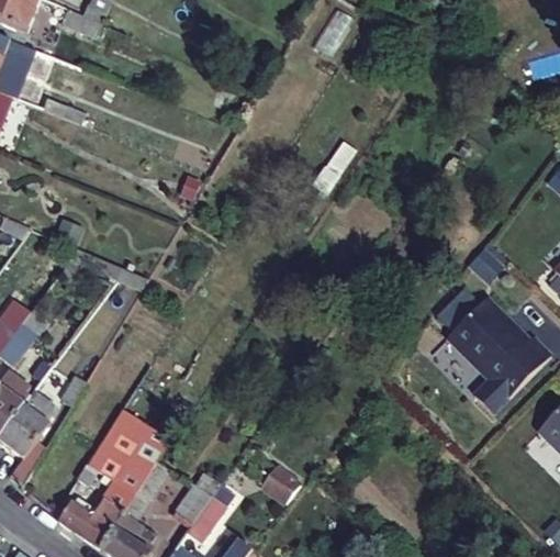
[(0,23),(22,34),(37,0),(0,0),(0,23)]
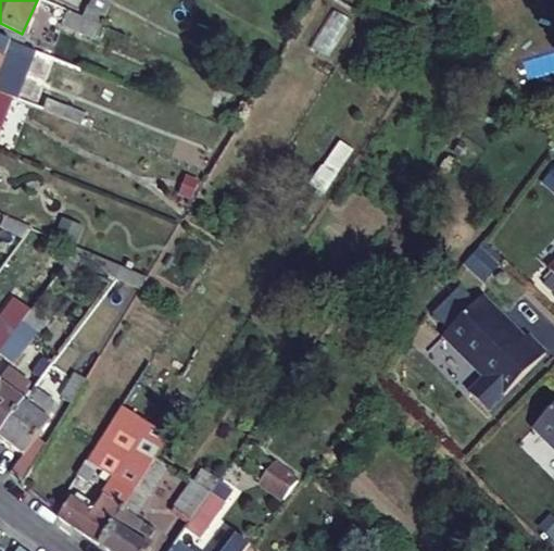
[(91,9),(76,2),(71,13),(86,20),(91,9)]
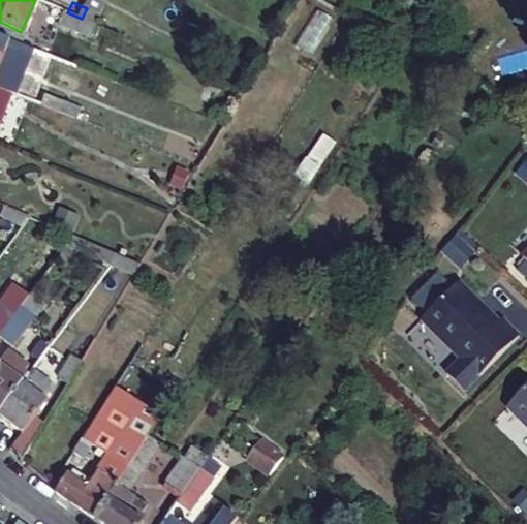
[(45,19),(76,32),(82,19),(67,12),(51,5),(45,19)]
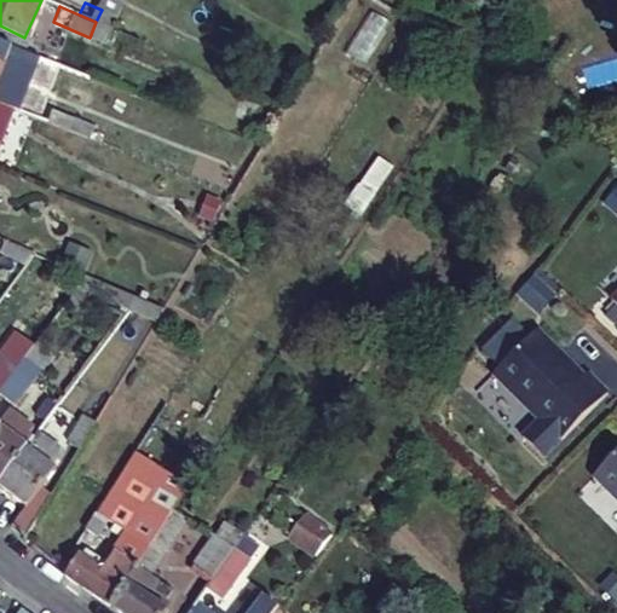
[(0,40),(19,48),(24,38),(0,25),(0,40)]
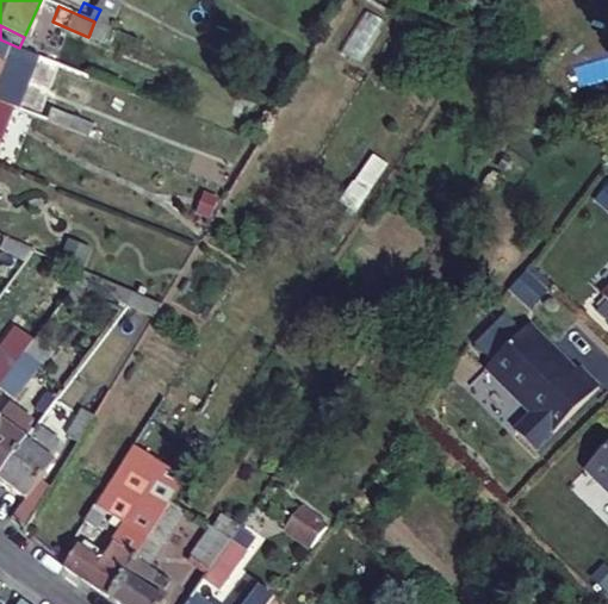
[(0,67),(1,63),(31,75),(39,56),(19,48),(0,39),(0,67)]
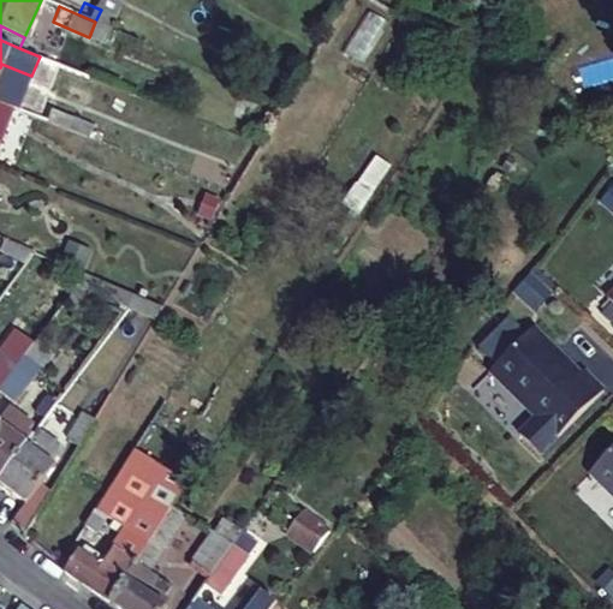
[(71,117),(49,108),(45,121),(66,130),(71,117)]
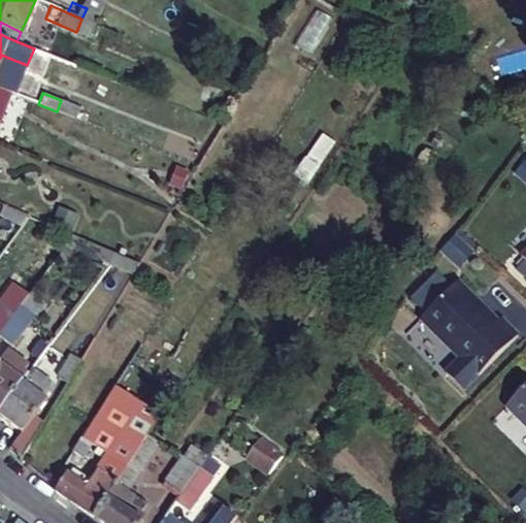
[(50,125),(69,133),(74,118),(57,111),(38,104),(34,113),(52,122),(50,125)]
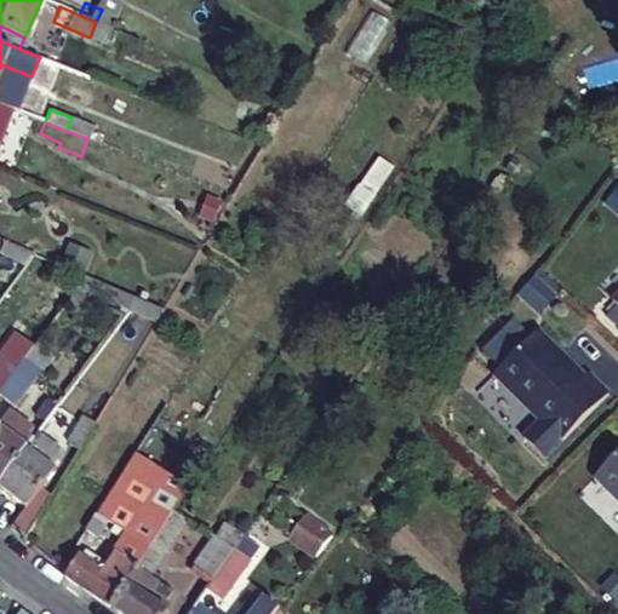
[(343,196),(359,207),(393,159),(377,149),(343,196)]
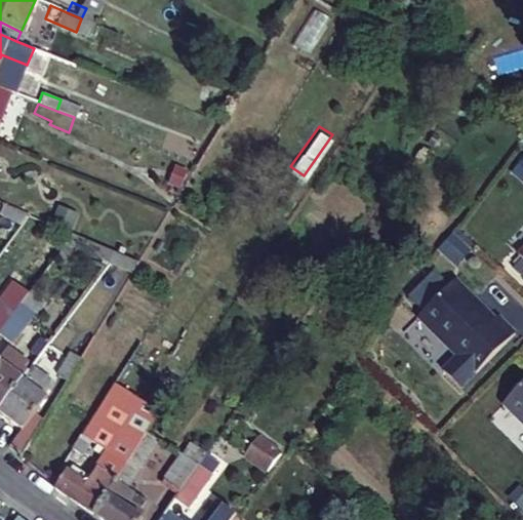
[(522,152),(509,168),(522,181),(522,152)]
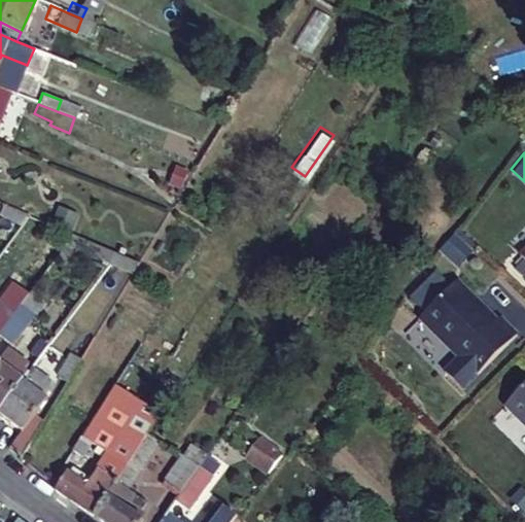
[(5,204),(2,214),(23,222),(29,214),(5,204)]
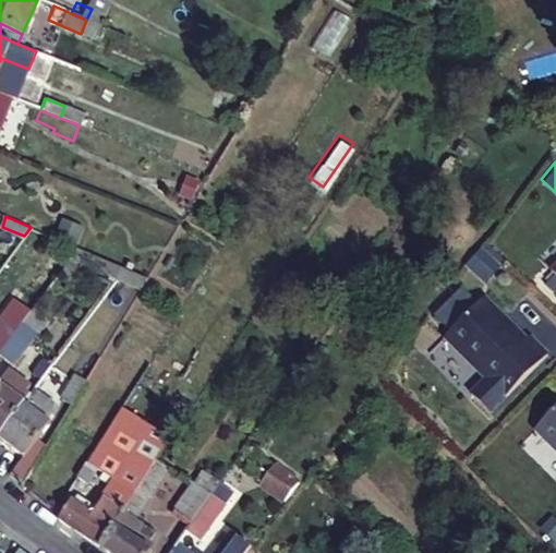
[(499,262),(480,243),(463,262),(483,279),(499,262)]
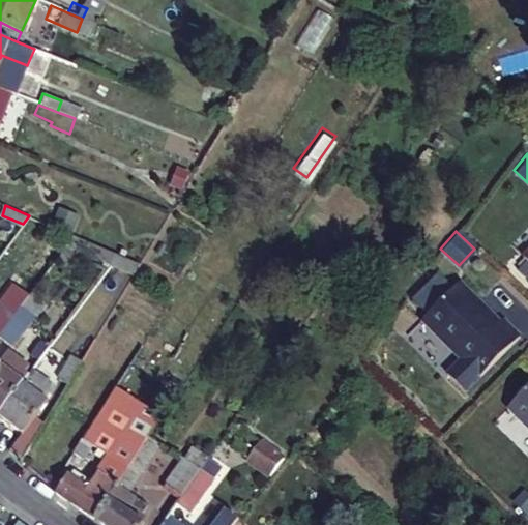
[(65,245),(109,264),(117,254),(74,235),(65,245)]
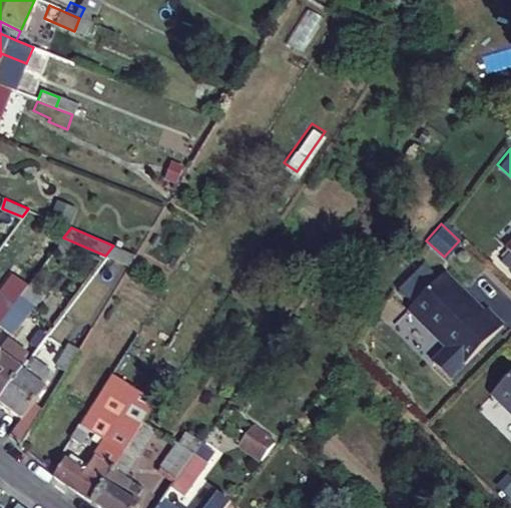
[(113,245),(105,256),(128,266),(135,256),(113,245)]
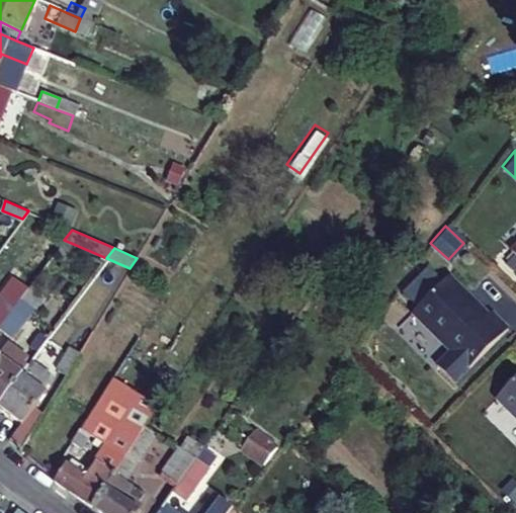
[(453,378),(507,324),(491,309),(488,312),(475,300),(473,302),(463,293),(466,290),(447,272),(413,308),(451,346),(436,361),(453,378)]
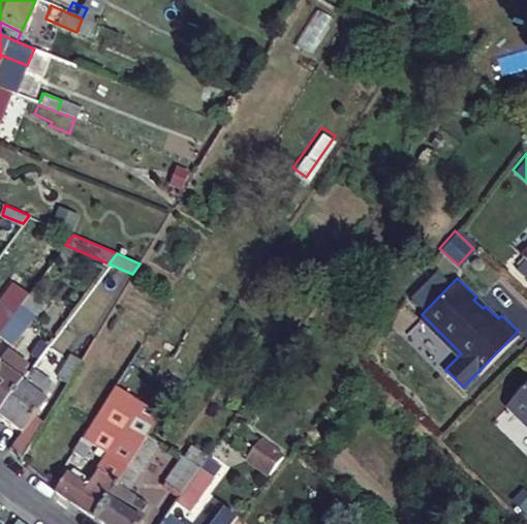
[(19,307),(30,291),(14,280),(0,299),(0,333),(19,307)]
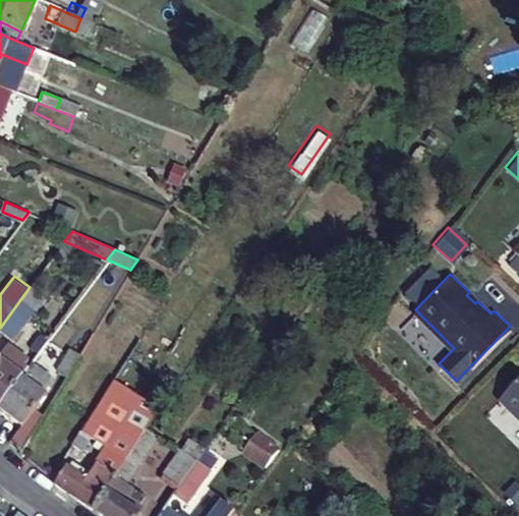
[(18,302),(0,328),(0,330),(12,339),(33,312),(18,302)]
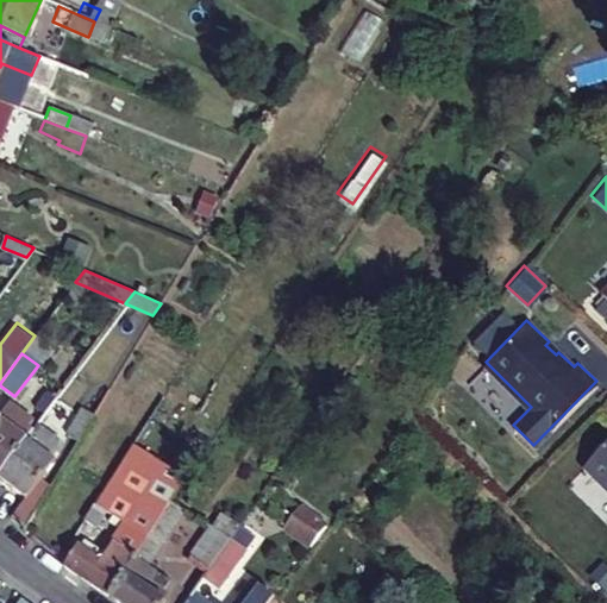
[(0,470),(38,420),(8,399),(0,409),(0,470)]
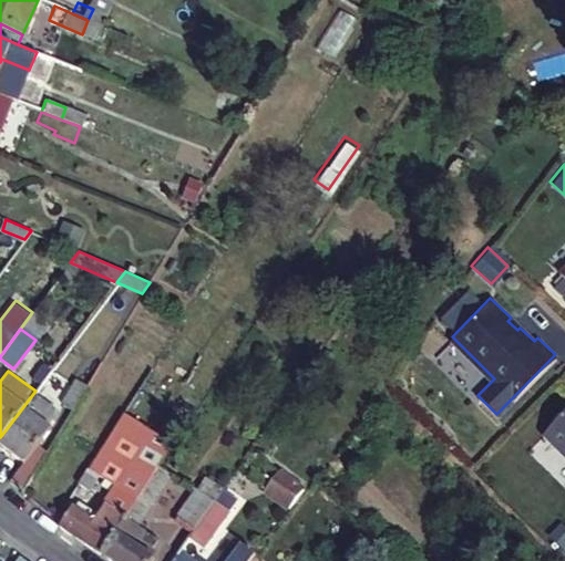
[(73,409),(88,385),(76,378),(61,402),(73,409)]
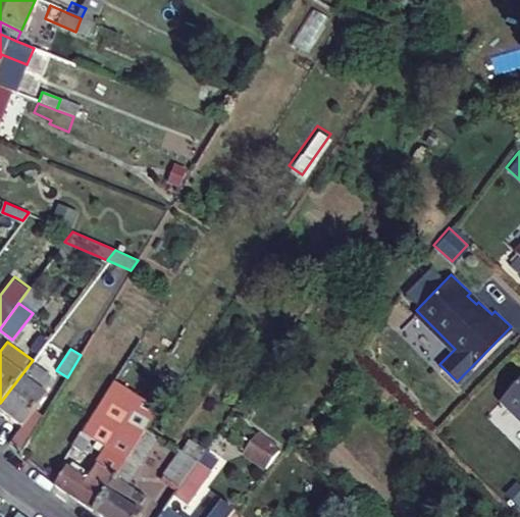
[(0,408),(22,425),(37,406),(48,391),(45,388),(55,375),(34,358),(33,360),(0,403),(0,408)]
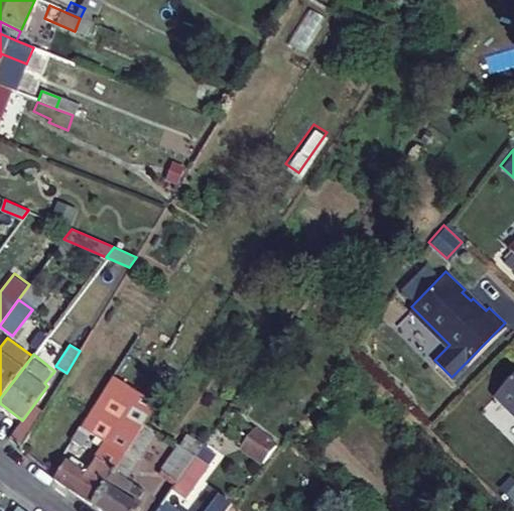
[(513,372),(495,392),(513,411),(513,372)]
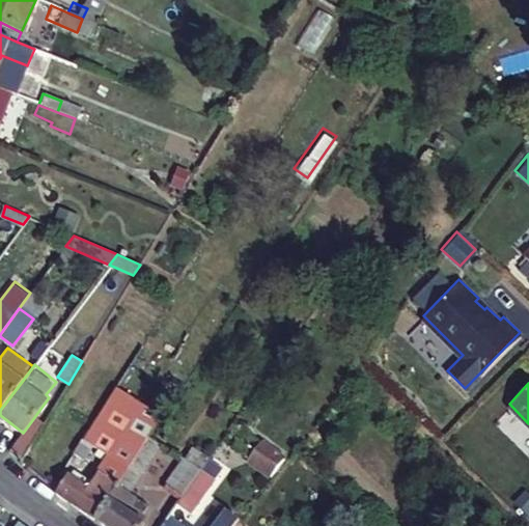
[(82,454),(106,417),(96,411),(73,448),(82,454)]
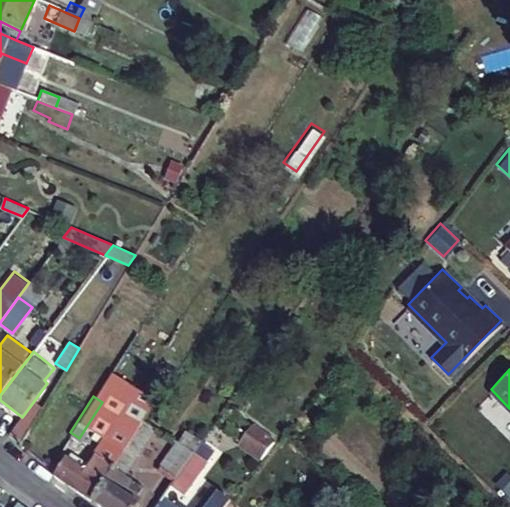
[(22,442),(45,404),(36,398),(22,417),(10,433),(22,442)]
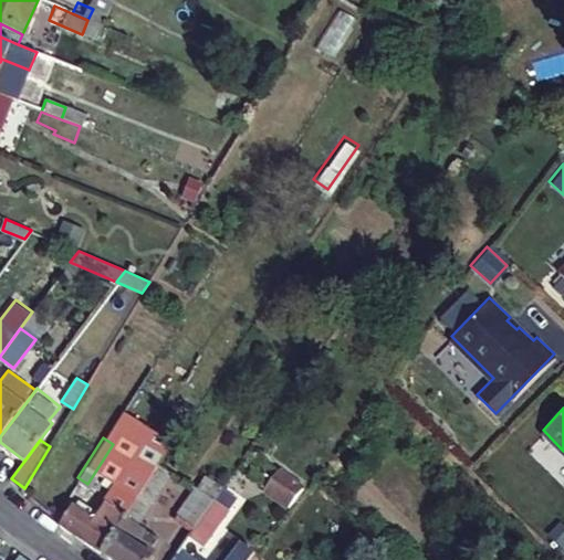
[(59,522),(100,552),(157,466),(148,461),(129,487),(135,490),(133,494),(122,486),(107,506),(103,502),(92,516),(73,504),(59,522)]
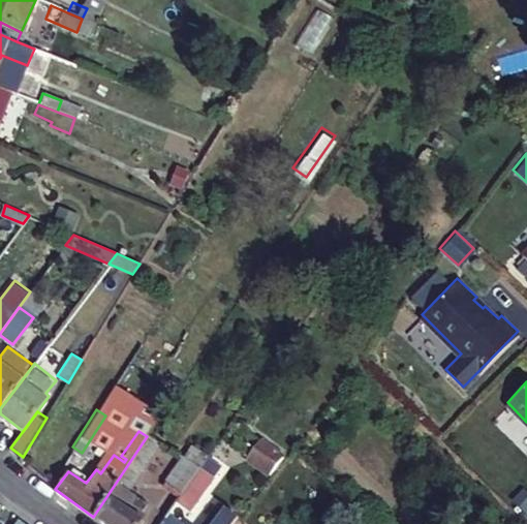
[(244,452),(265,468),(281,448),(260,432),(244,452)]
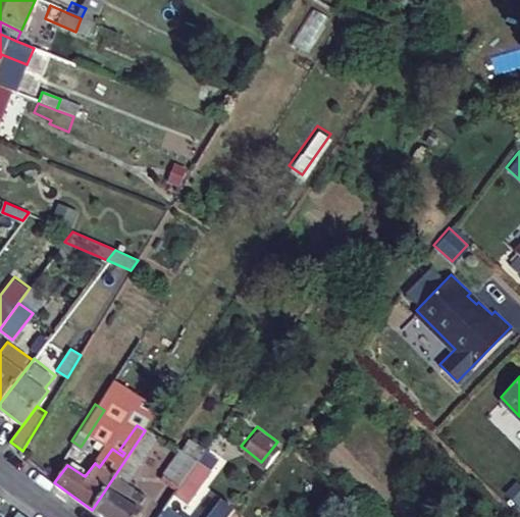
[(119,503),(130,489),(122,482),(153,437),(145,430),(92,510),(102,516),(135,516),(138,514),(132,510),(119,503)]
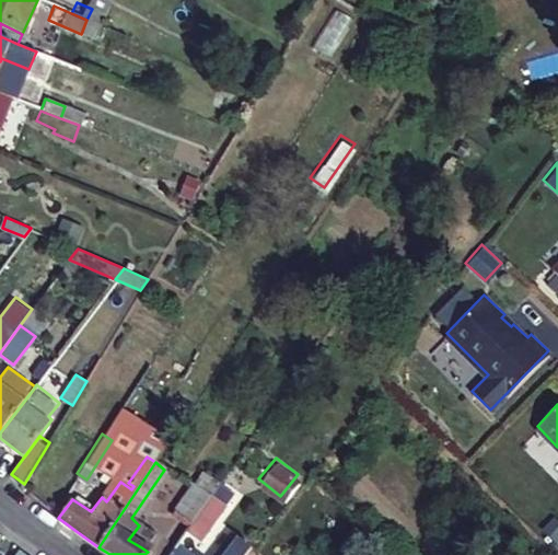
[(210,519),(214,521),(232,496),(218,485),(208,499),(218,507),(210,519)]
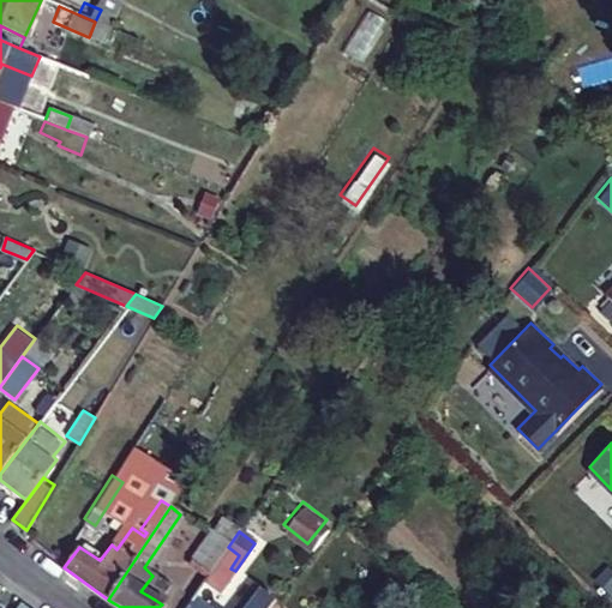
[(217,596),(235,571),(231,569),(239,555),(228,547),(202,584),(217,596)]
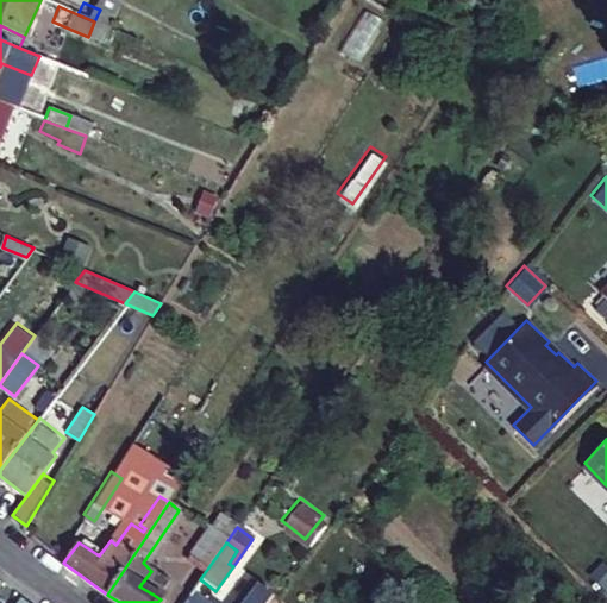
[(154,595),(164,580),(151,571),(139,586),(154,595)]
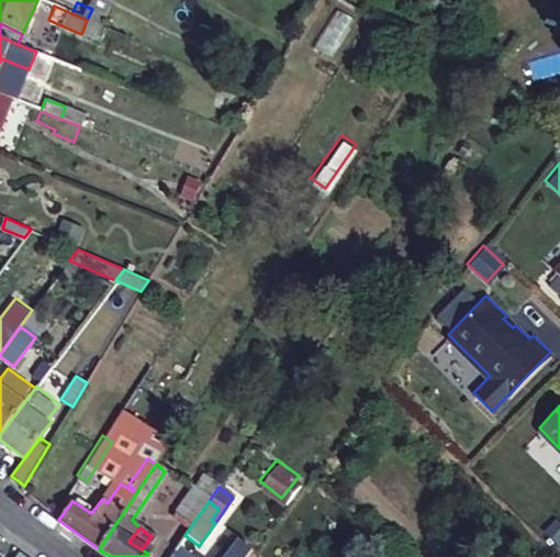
[(250,556),(255,552),(238,541),(226,556),(187,556),(176,548),(168,556),(250,556)]
